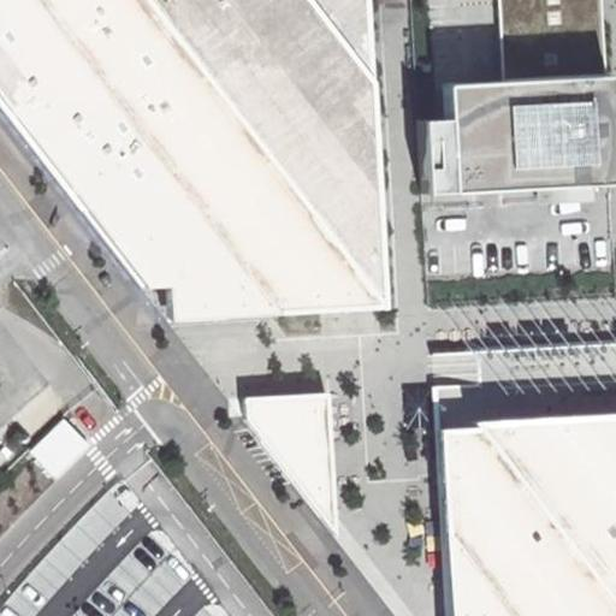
[(0,0),(0,106),(140,286),(271,278),(297,311),(378,308),(362,0),(0,0)]
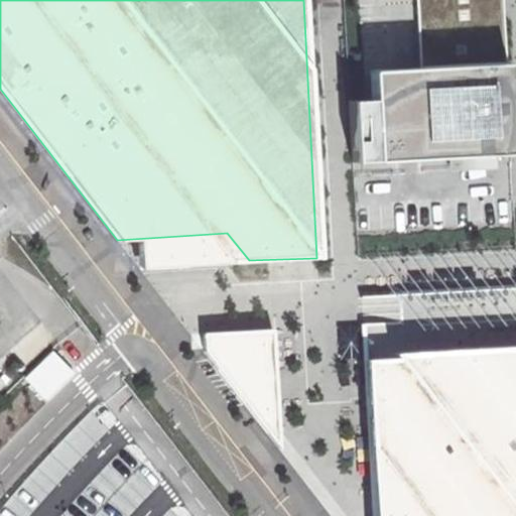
[(447,156),(510,153),(501,0),(414,0),(419,67),(419,69),(442,67),(447,156)]
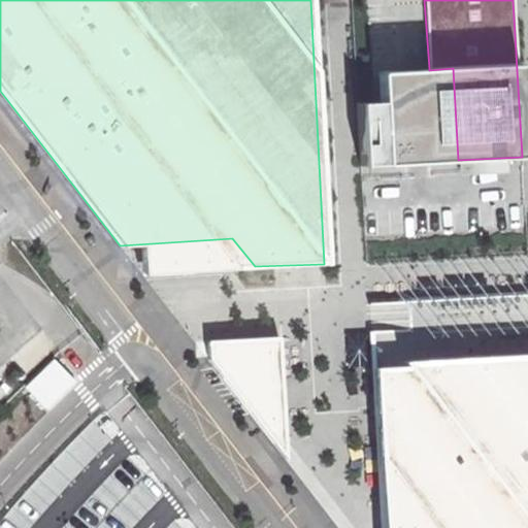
[(458,160),(453,68),(429,70),(429,68),(389,70),(376,70),(378,100),(357,101),(360,166),(394,164),(458,160)]
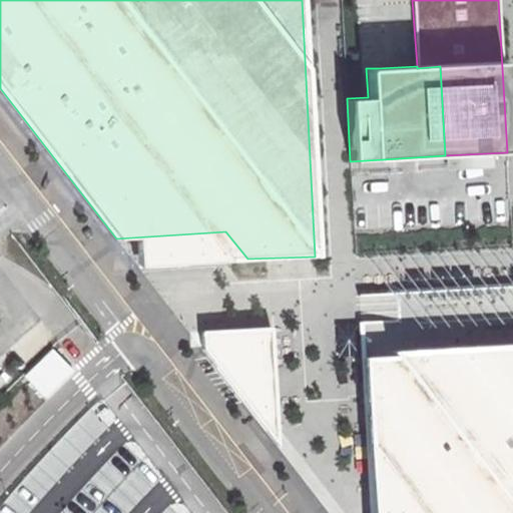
[(512,512),(512,287),(359,295),(360,310),(369,498),(369,512),(512,512)]
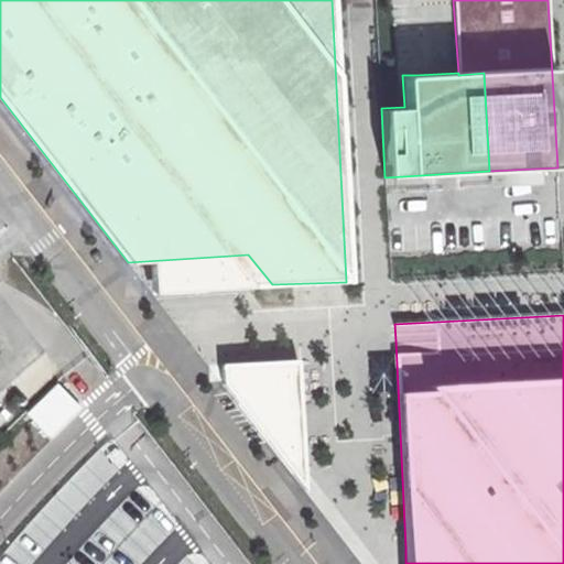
[(304,490),(296,359),(220,364),(221,383),(304,490)]
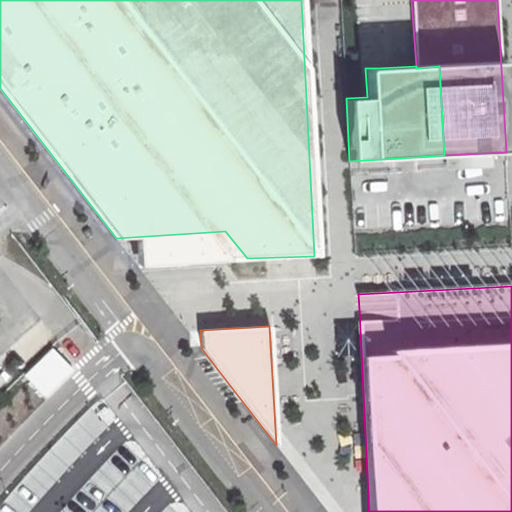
[(71,369),(51,349),(24,376),(43,395),(71,369)]
